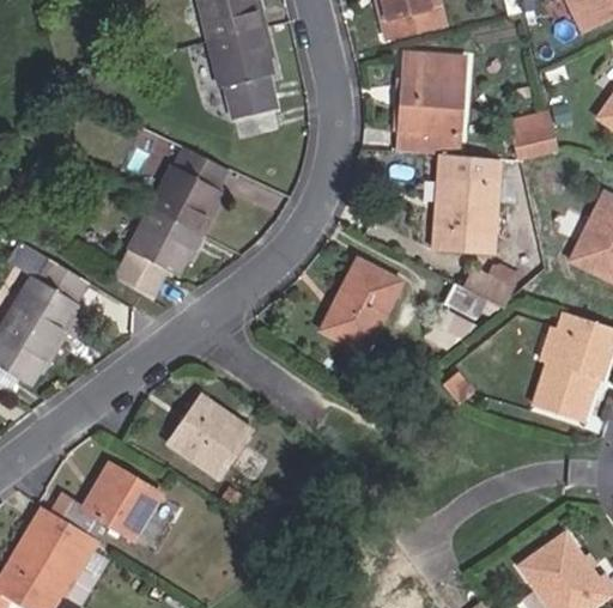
[(195,0),(217,84),(222,83),(230,117),(275,107),(267,72),(272,71),(267,55),(273,54),(259,0),(195,0)]
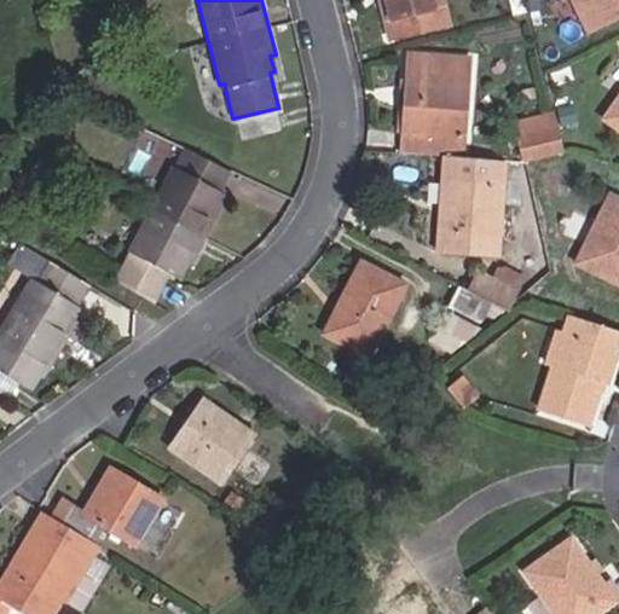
[(379,0),(387,35),(447,21),(443,0),(379,0)]
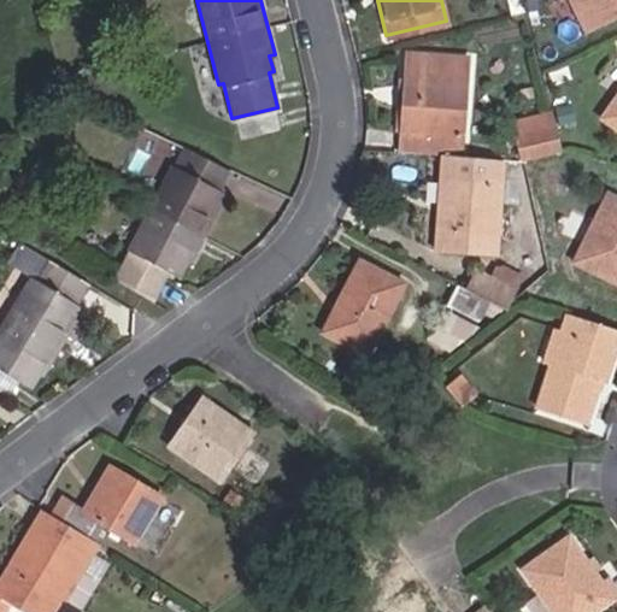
[(616,12),(616,0),(574,0),(588,28),(616,12)]
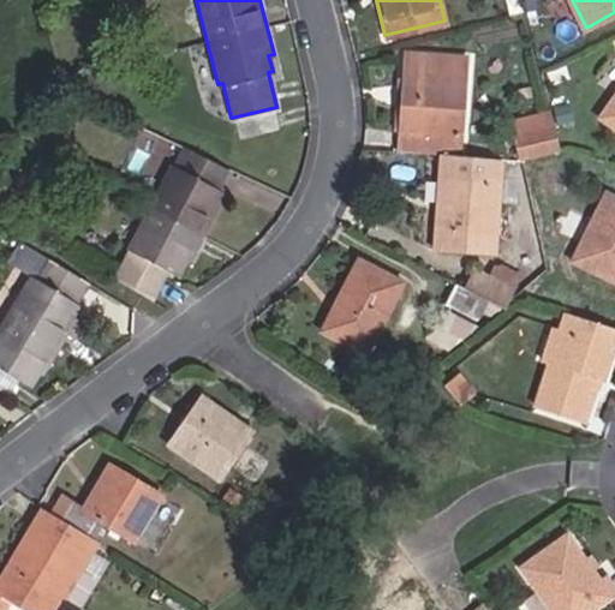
[(395,148),(458,153),(463,77),(465,57),(405,51),(404,71),(395,148)]
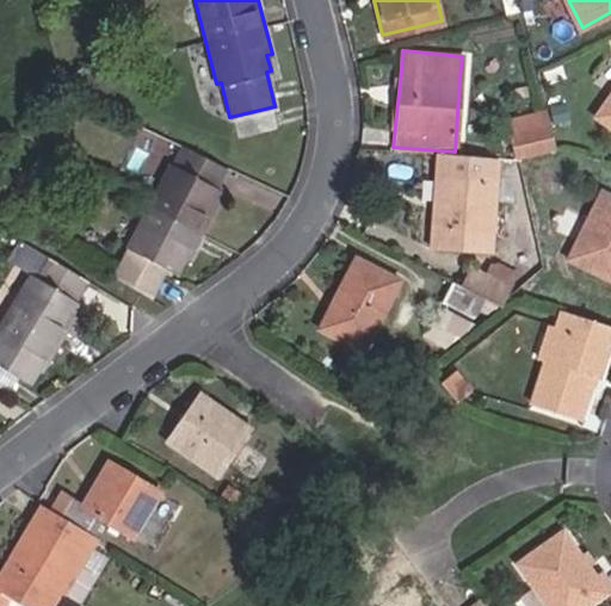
[(610,91),(594,116),(610,127),(610,91)]
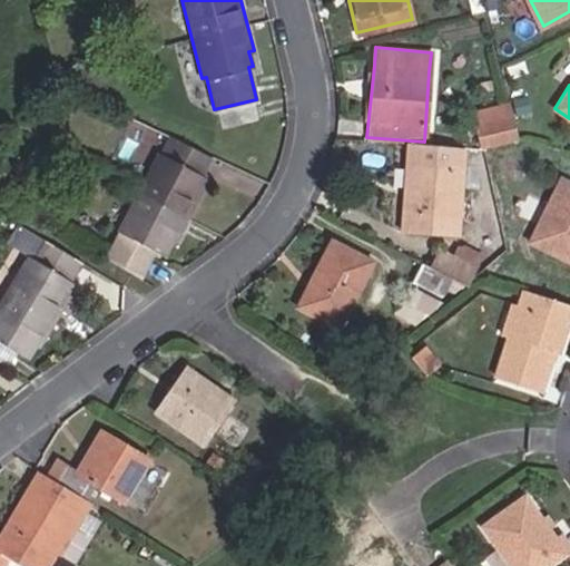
[(484,146),(518,137),(510,101),(475,109),(484,146)]
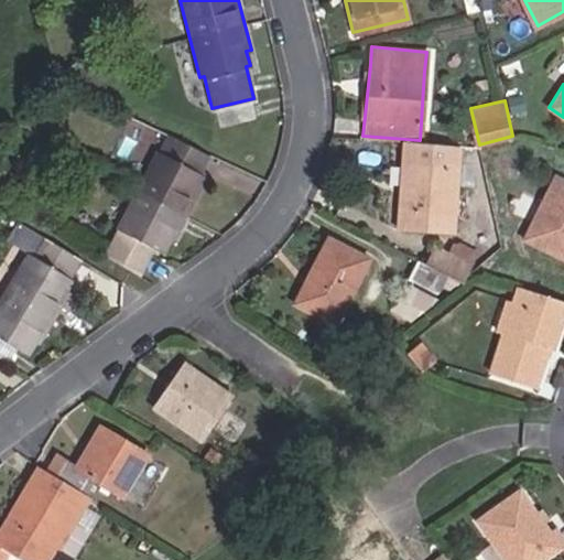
[(155,152),(104,251),(139,270),(151,246),(161,251),(169,238),(172,240),(198,190),(193,187),(201,174),(196,172),(207,152),(170,133),(159,153),(155,152)]
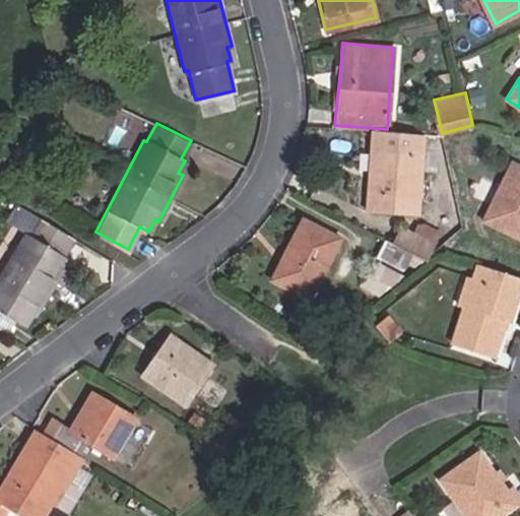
[(416,211),(421,150),(373,147),(372,173),(368,173),(366,206),(416,211)]
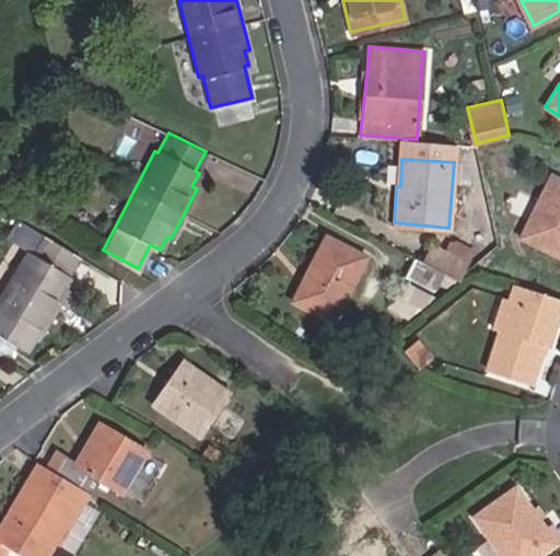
[(559,178),(549,174),(520,234),(559,254),(559,178)]
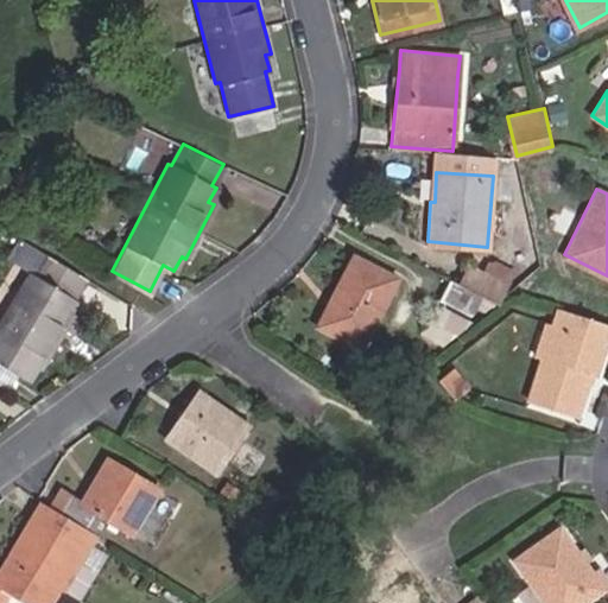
[(36,275),(48,254),(19,237),(7,258),(30,272),(36,275)]
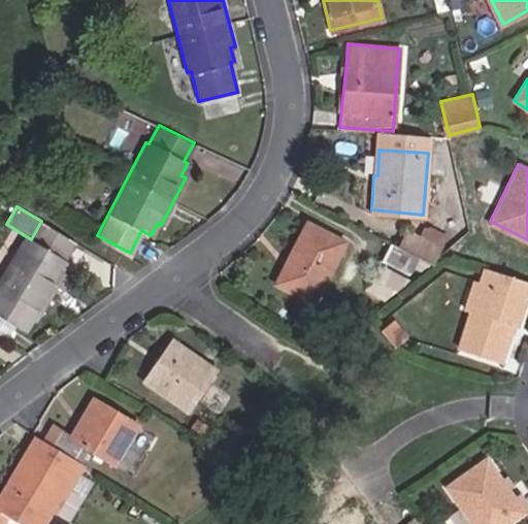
[(307,220),(275,282),(314,301),(347,240),(307,220)]
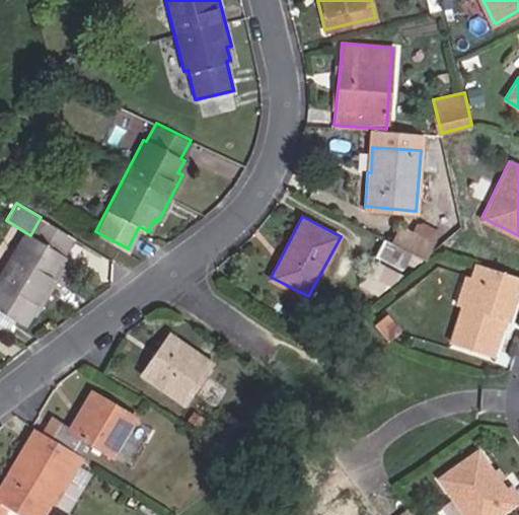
[(72,235),(41,217),(30,235),(25,232),(0,273),(0,308),(24,323),(31,311),(36,313),(55,283),(62,287),(69,275),(59,269),(66,256),(61,253),(72,235)]
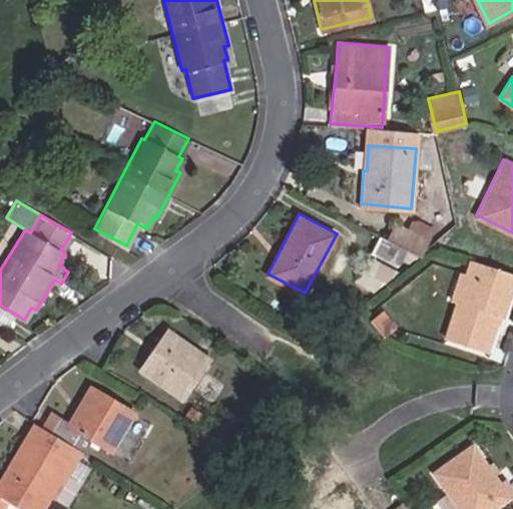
[(408,247),(419,255),(428,234),(409,224),(398,218),(388,237),(408,247)]
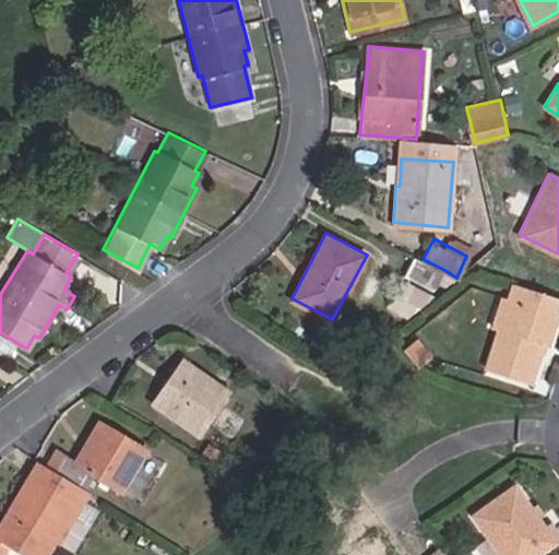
[(445,245),(466,256),(470,247),(449,238),(445,245)]
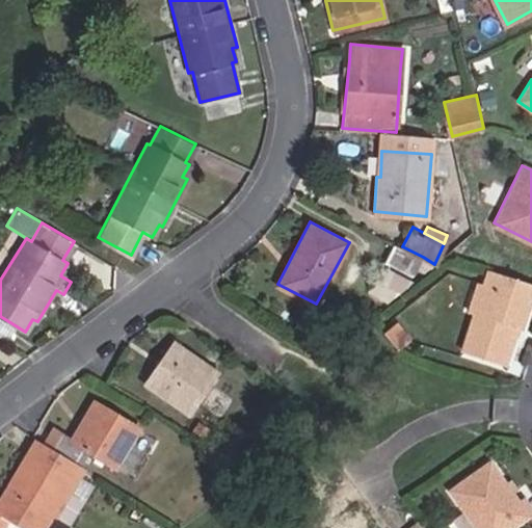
[(414,273),(423,257),(402,246),(395,242),(386,258),(414,273)]
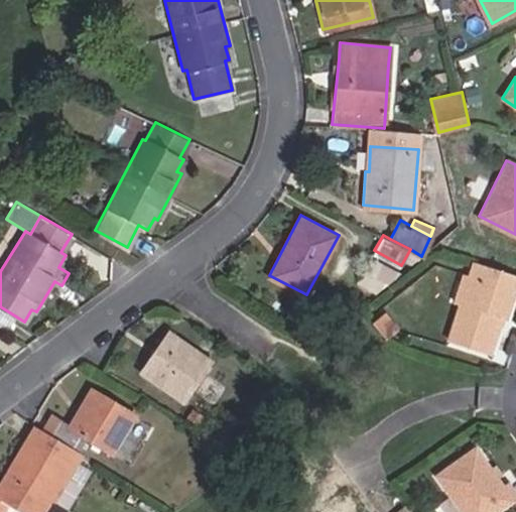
[(504,316),(515,279),(515,274),(472,261),(468,274),(458,301),(446,339),(488,352),(497,325),(499,315),(504,316)]
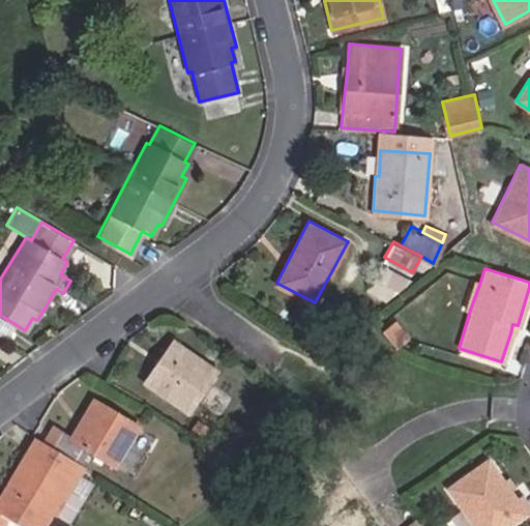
[(470,310),(480,282),(473,280),(464,308),(470,310)]
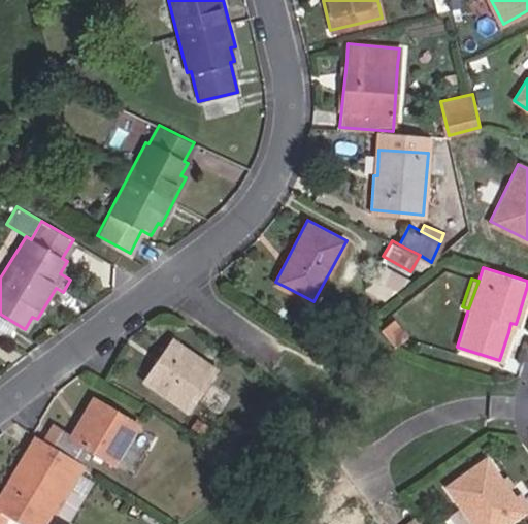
[(381,328),(394,344),(405,335),(393,319),(381,328)]
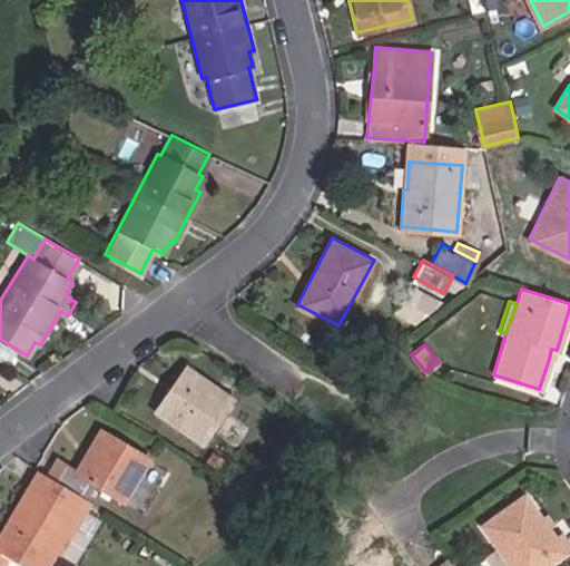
[(186,366),(157,410),(203,441),(232,397),(186,366)]
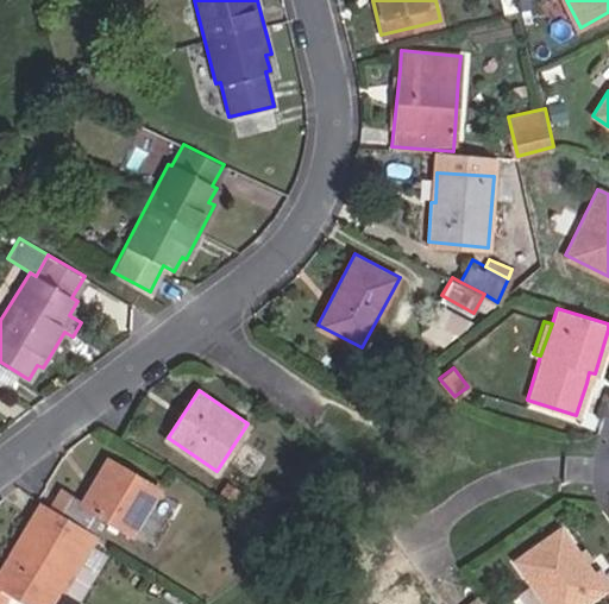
[(96,490),(113,460),(108,457),(92,486),(96,490)]
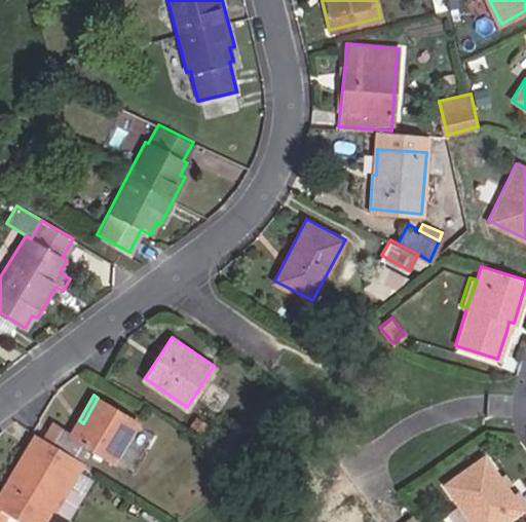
[(52,442),(79,457),(86,445),(114,461),(137,421),(98,398),(83,423),(79,420),(72,433),(61,427),(52,442)]
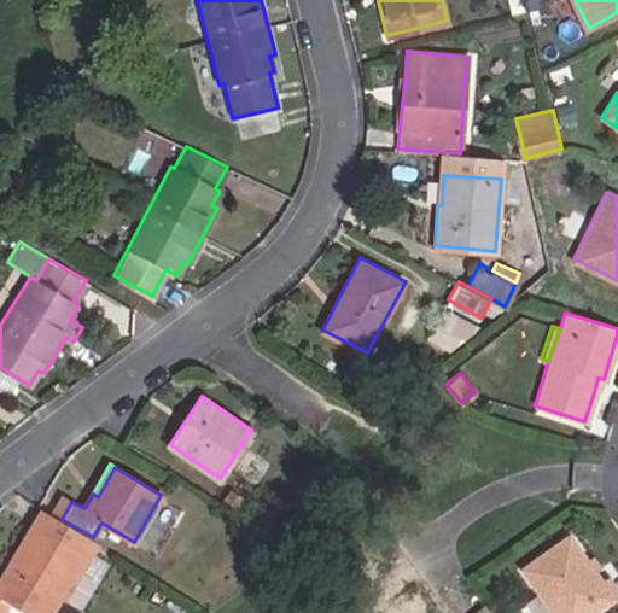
[(243,497),(227,489),(223,497),(238,505),(243,497)]
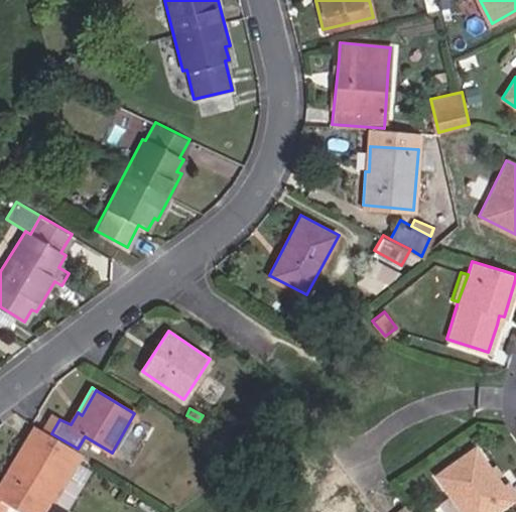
[(50,414),(43,428),(51,433),(59,419),(50,414)]
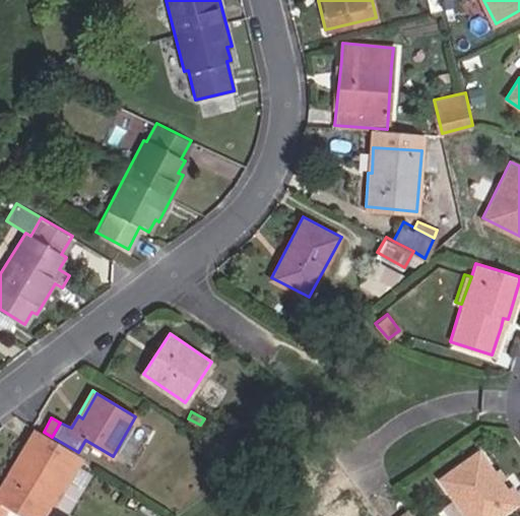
[(26,515),(41,515),(78,452),(52,437),(44,432),(36,428),(28,440),(31,442),(18,465),(14,463),(5,479),(18,487),(8,505),(26,515)]
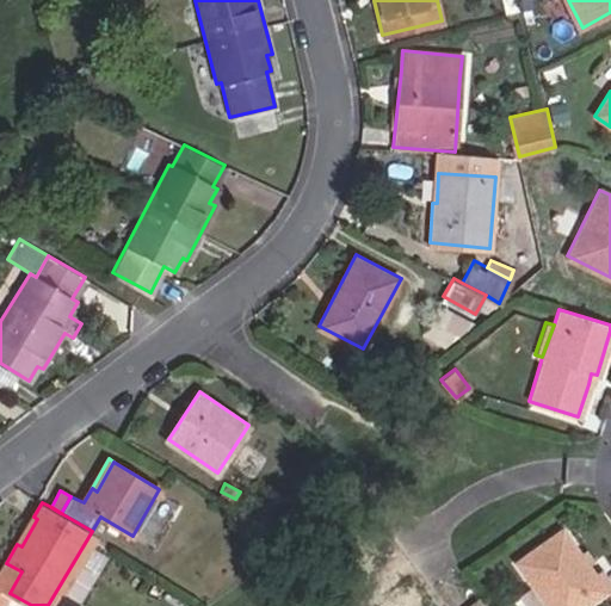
[(34,517),(17,544),(22,546),(37,519),(34,517)]
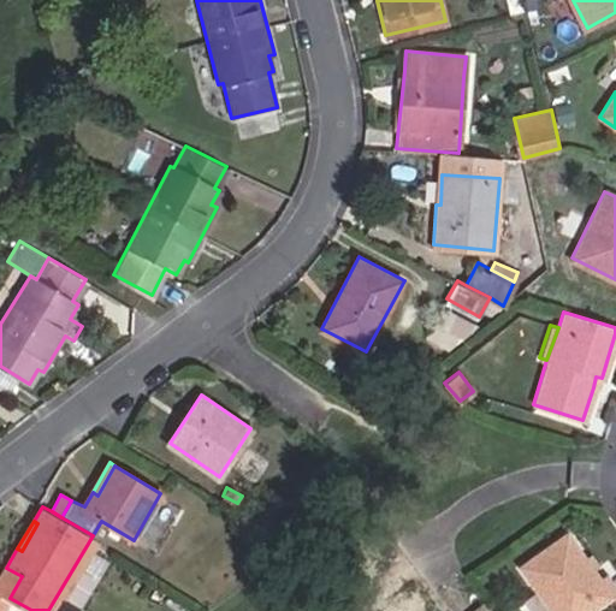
[(600,582),(567,534),(521,564),(554,610),(588,610),(615,592),(615,588),(608,577),(600,582)]
